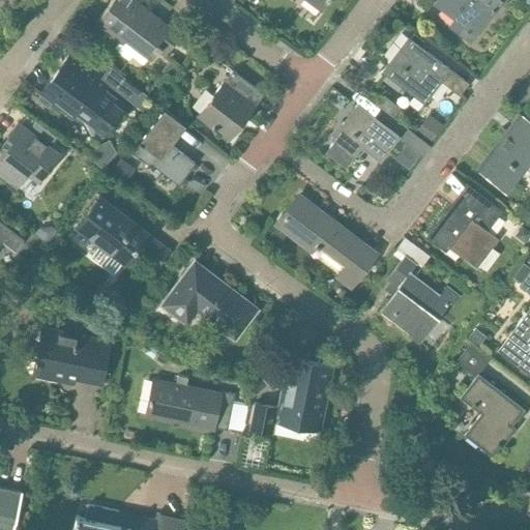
[(169,26),(135,0),(111,0),(95,22),(119,40),(115,46),(130,57),(137,49),(151,60),(157,51),(164,55),(184,28),(174,20),(169,26)]
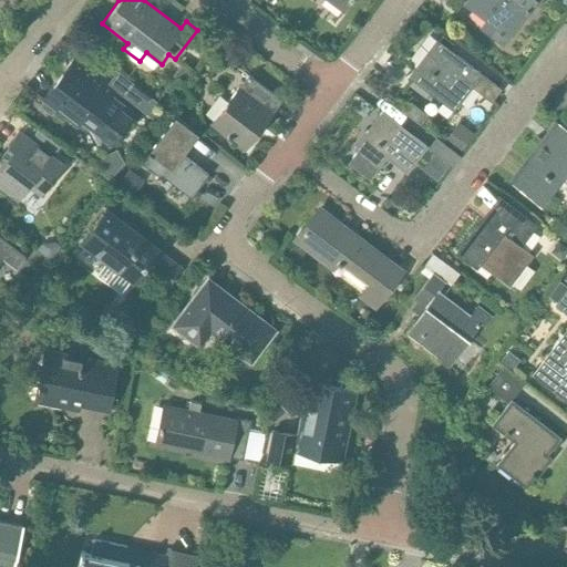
[(331,0),(344,10),(351,0),(331,0)]
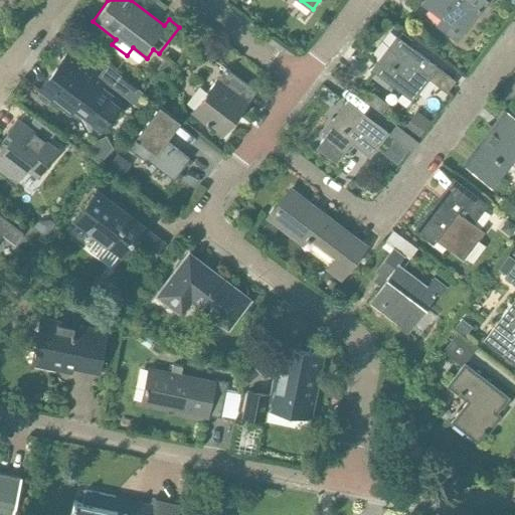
[(424,0),(422,3),(445,20),(440,26),(458,40),(487,1),(485,0),(424,0)]
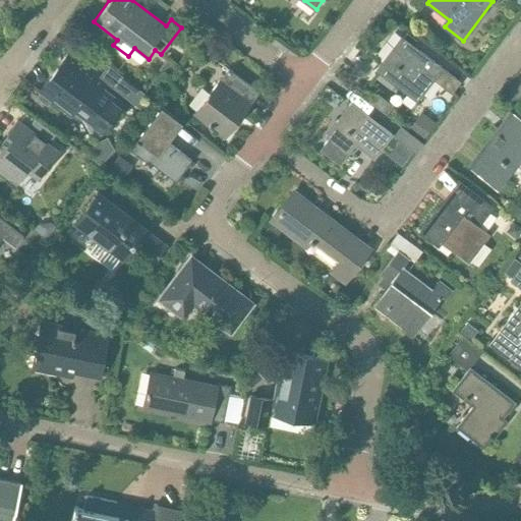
[(460,81),(402,37),(377,70),(416,101),(433,78),(452,93),(460,81)]
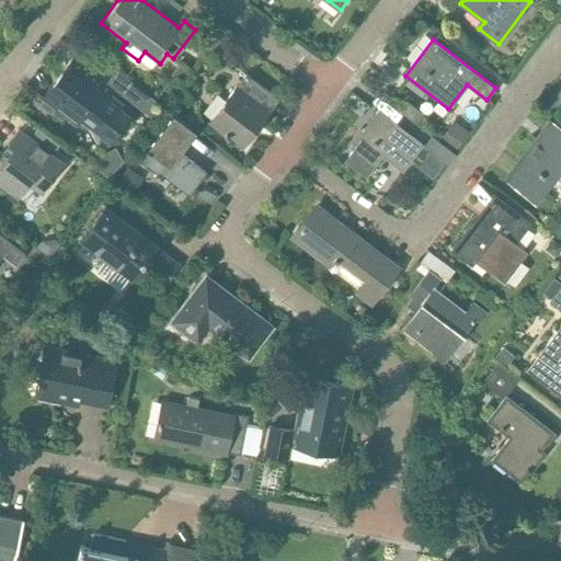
[(134,112),(112,94),(118,87),(77,55),(43,99),(39,105),(52,114),(56,109),(77,125),(80,121),(110,144),(134,112)]
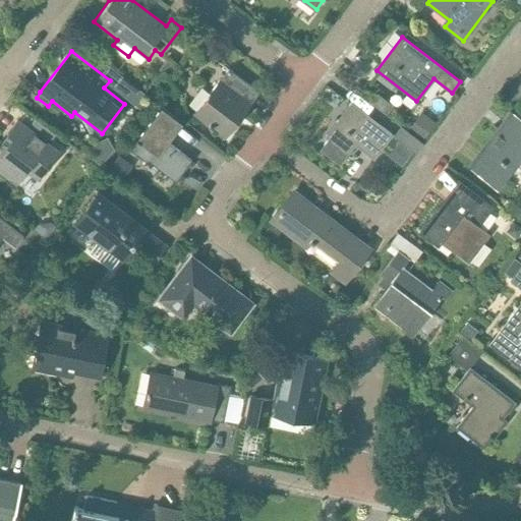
[(167,60),(159,69),(169,77),(176,68),(167,60)]
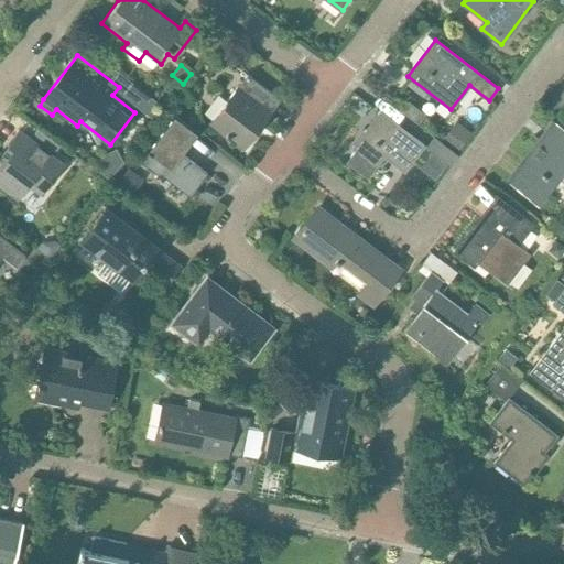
[(242,149),(280,99),(247,75),(209,123),(242,149)]
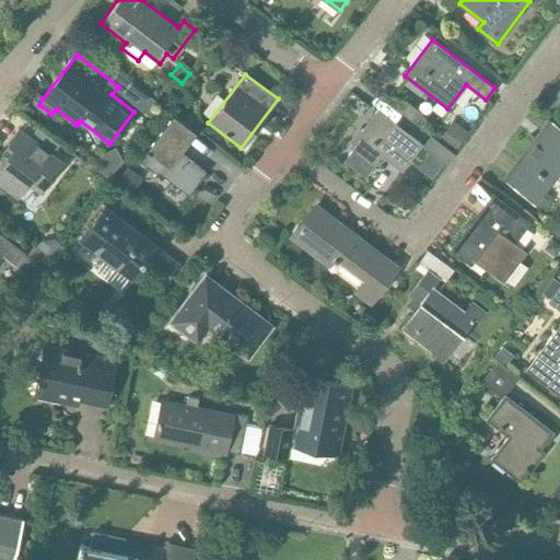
[(124,90),(123,92),(141,106),(149,97),(133,86),(129,83),(124,90)]
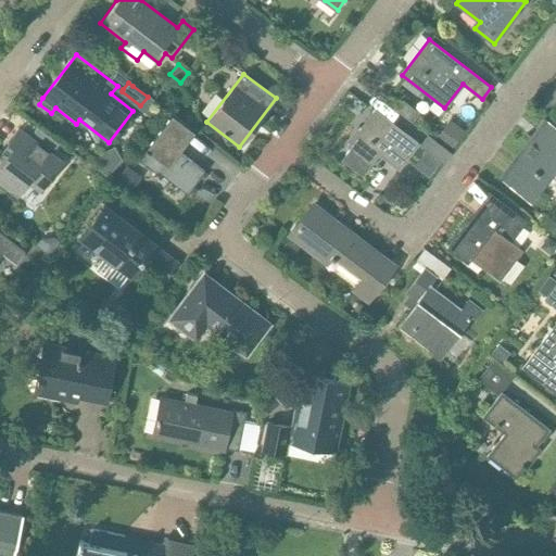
[(399,168),(417,144),(375,112),(349,147),(371,164),(379,153),(399,168)]
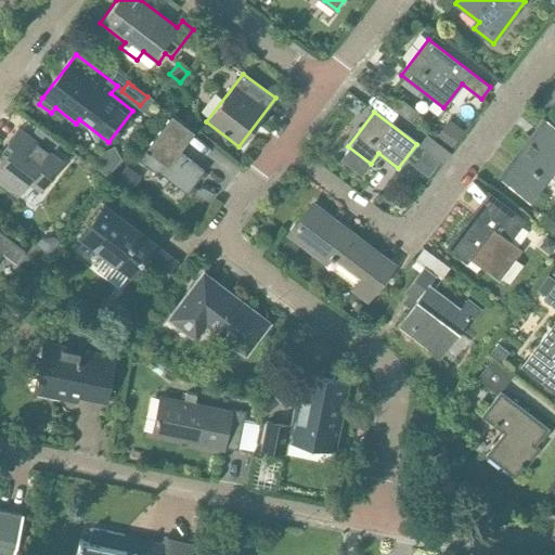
[(204,171),(178,152),(194,130),(171,113),(137,158),(155,172),(156,170),(186,193),(204,171)]
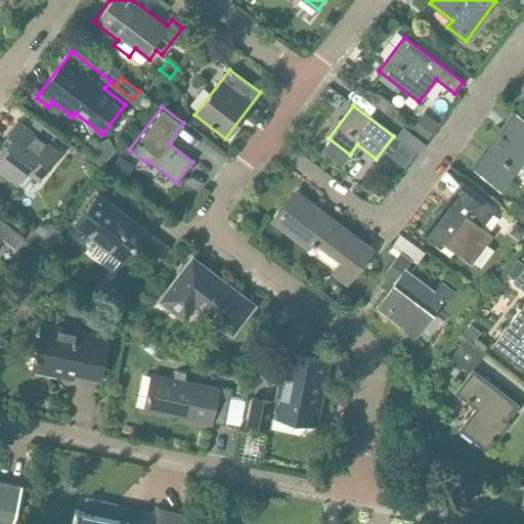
[(424,112),(409,130),(423,140),(437,122),(424,112)]
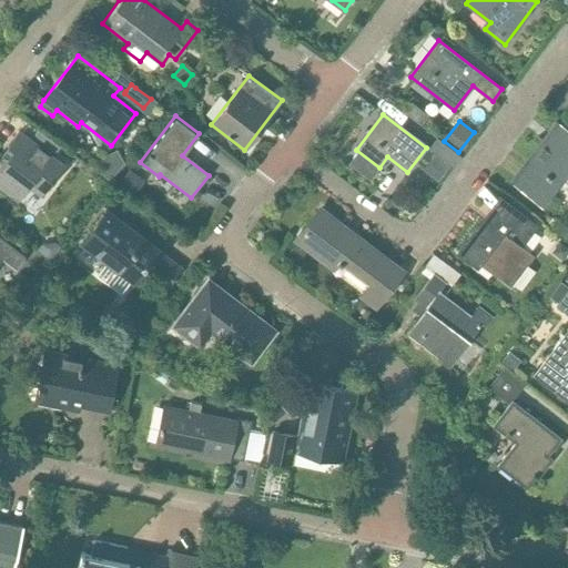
[(567,133),(557,124),(515,180),(543,201),(567,168),(567,133)]
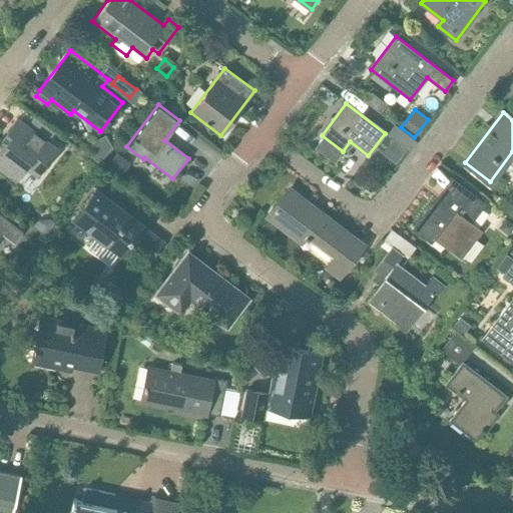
[(36,118),(32,123),(52,138),(56,133),(36,118)]
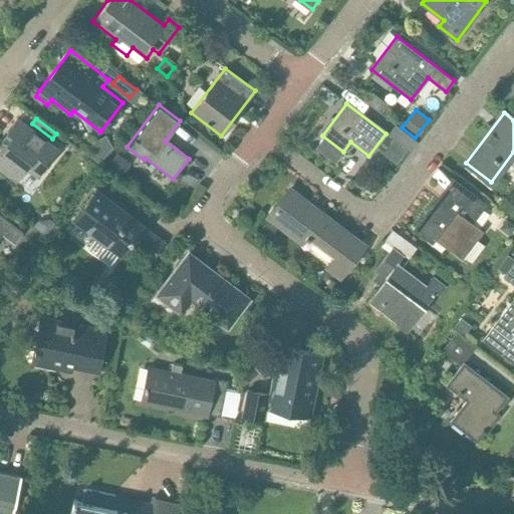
[(37,178),(58,151),(17,119),(7,133),(12,136),(0,151),(0,169),(16,182),(26,170),(37,178)]
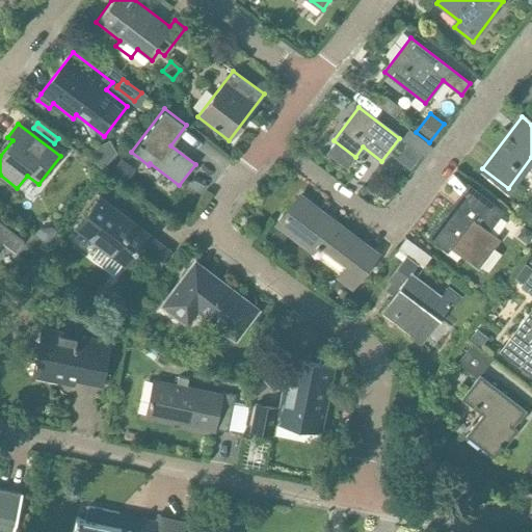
[(406,142),(395,157),(402,163),(409,168),(421,154),(406,142)]
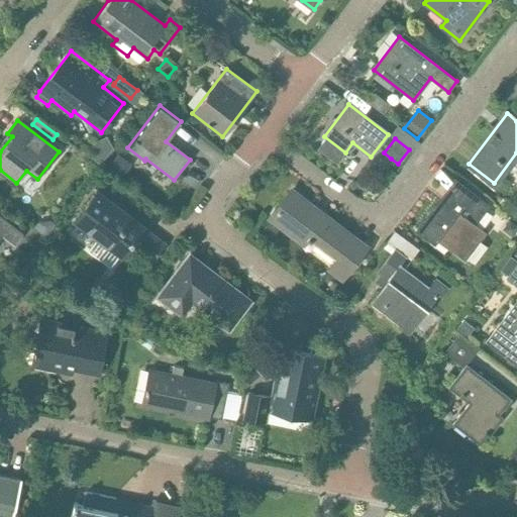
[(117,152),(107,168),(120,178),(131,163),(117,152)]
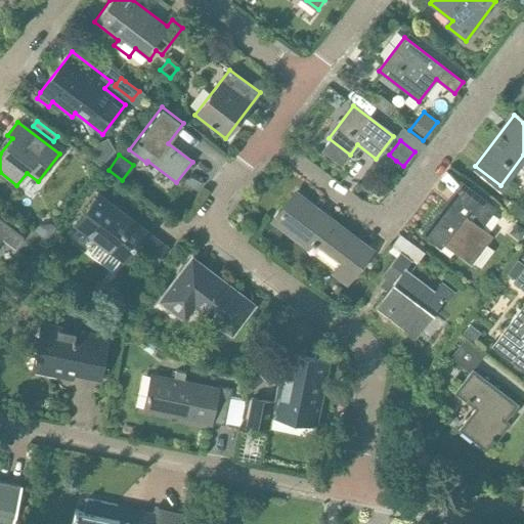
[(446,202),(423,233),(441,248),(444,244),(471,264),(473,262),(486,245),(492,235),(482,227),(496,209),(468,187),(453,207),(446,202)]
